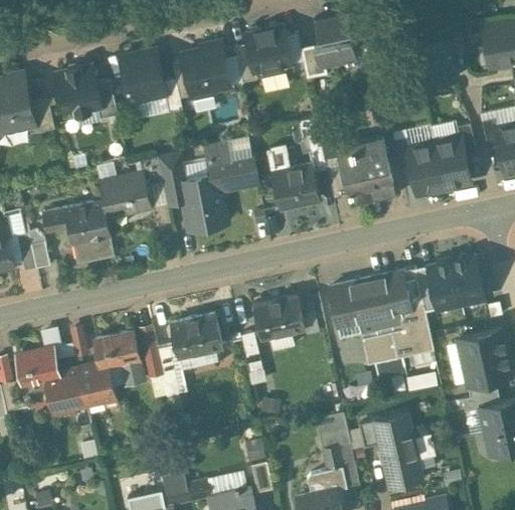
[(348,14),(315,21),(319,39),(323,39),(324,44),(315,46),(320,69),(327,68),(358,61),(356,54),(367,52),(362,28),(351,30),(348,14)]
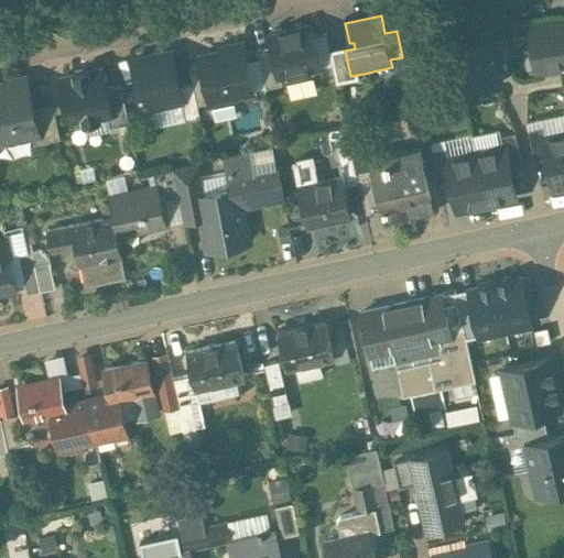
[(563,28),(530,33),(537,73),(562,69),(563,68),(563,28)]
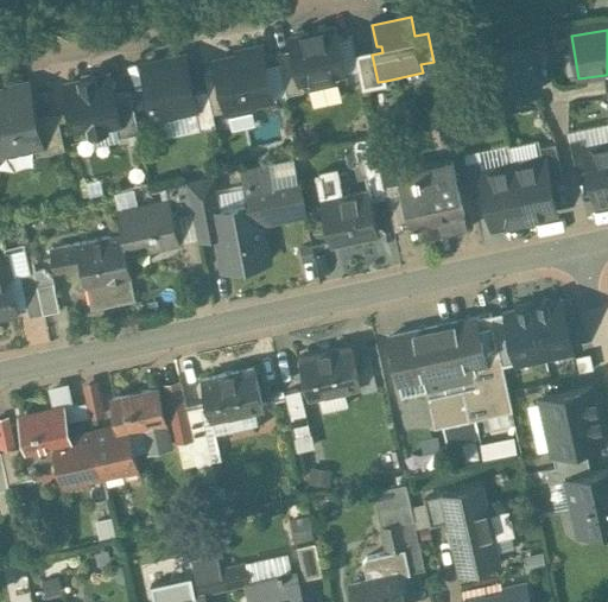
[(335,32),(291,42),(293,54),(301,87),(302,87),(304,87),(310,90),(339,83),(342,78),(346,77),(335,32)]
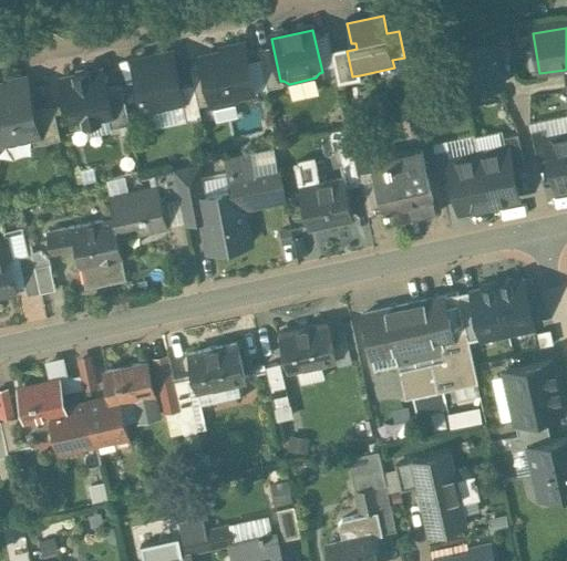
[(507,30),(477,34),(480,48),(496,44),(498,60),(512,58),(507,30)]
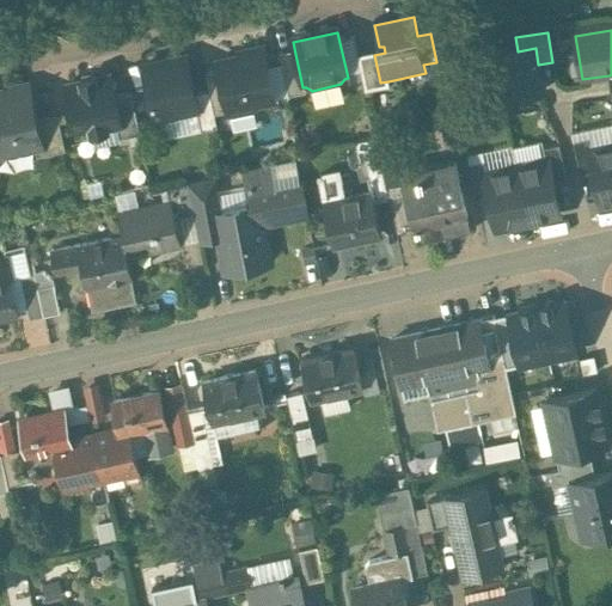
[(518,51),(496,55),(505,101),(543,95),(538,65),(536,48),(518,51)]
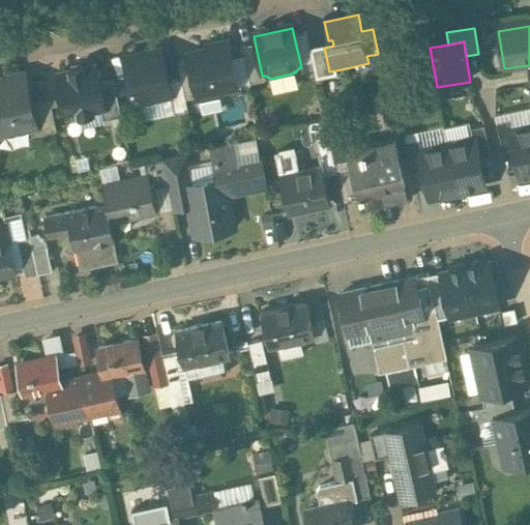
[(228,44),(207,48),(208,51),(188,55),(190,63),(198,99),(199,103),(221,97),(221,94),(238,90),(228,44)]
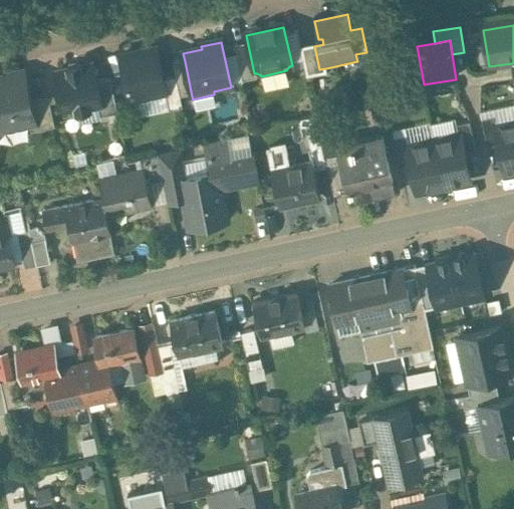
[(248,45),(235,48),(243,83),(257,80),(255,73),(254,73),(248,45)]
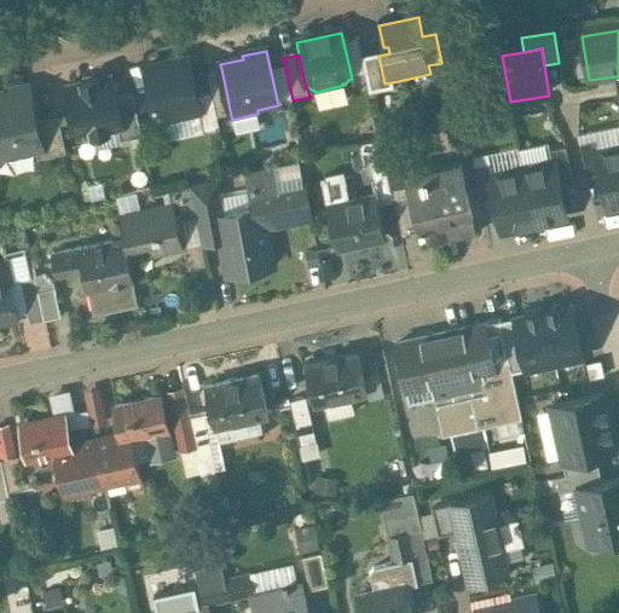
[(379,56),(363,59),(370,94),(394,90),(393,82),(385,84),(379,56)]
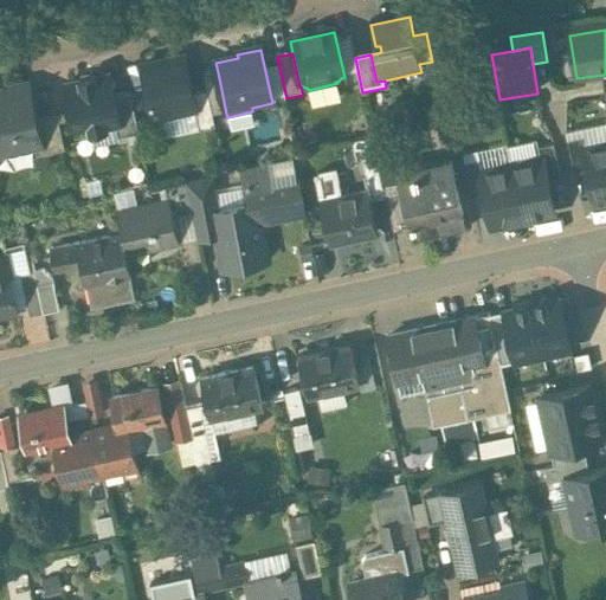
[(185,59),(142,68),(154,122),(195,113),(197,113),(193,96),(185,59)]
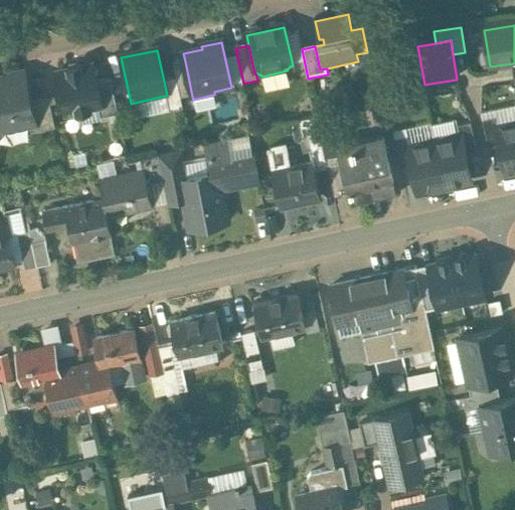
[(192,97),(185,61),(173,63),(176,79),(181,100),(192,97)]
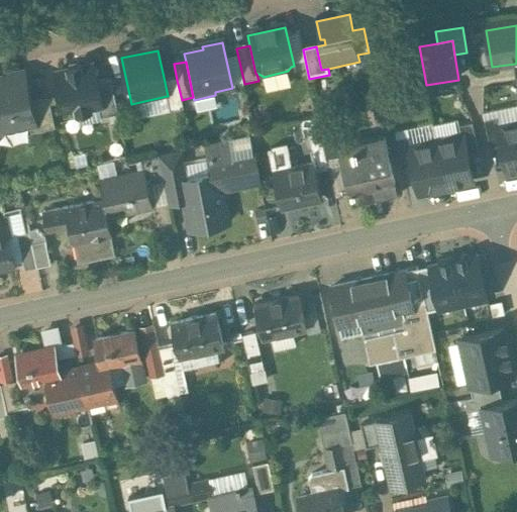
[(94,66),(81,69),(81,68),(69,71),(69,72),(56,74),(65,117),(78,114),(78,115),(91,113),(91,111),(99,109),(103,108),(98,84),(94,66)]
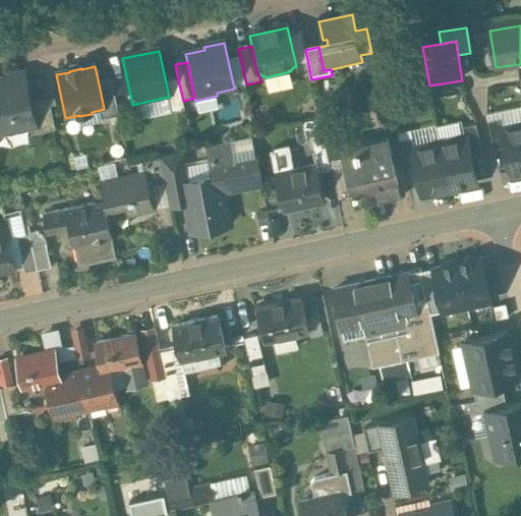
[(24,73),(5,77),(6,79),(0,80),(0,122),(2,134),(31,128),(37,127),(32,104),(24,73)]
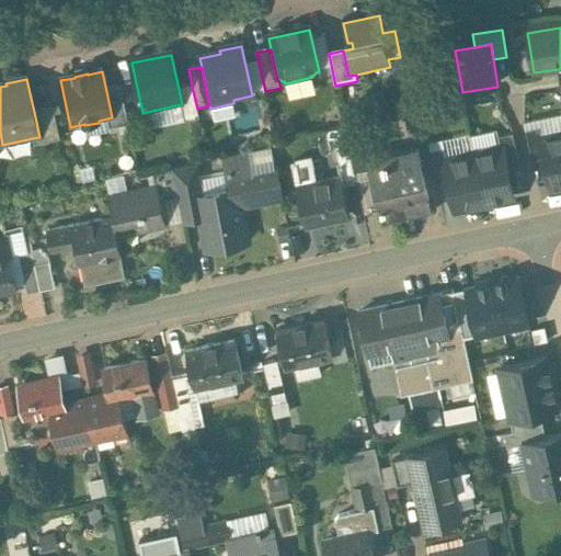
[(192,87),(179,89),(182,104),(181,104),(184,124),(199,121),(197,109),(192,87)]
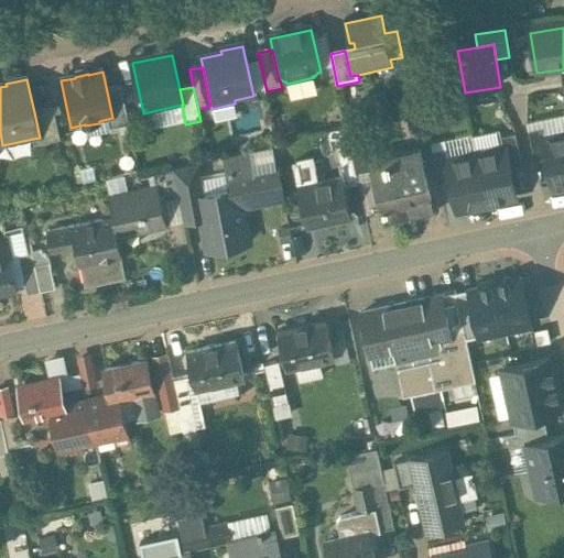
[(121,88),(107,91),(112,118),(108,119),(110,131),(129,127),(121,88)]
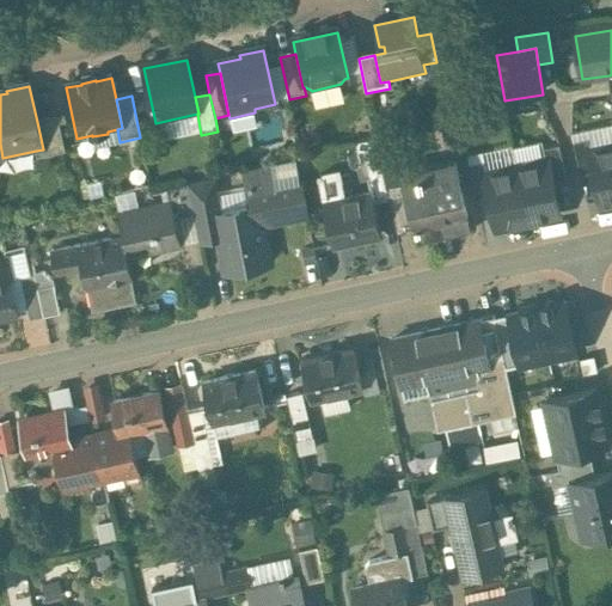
[(57,117),(37,122),(43,150),(36,151),(37,160),(66,154),(57,117)]
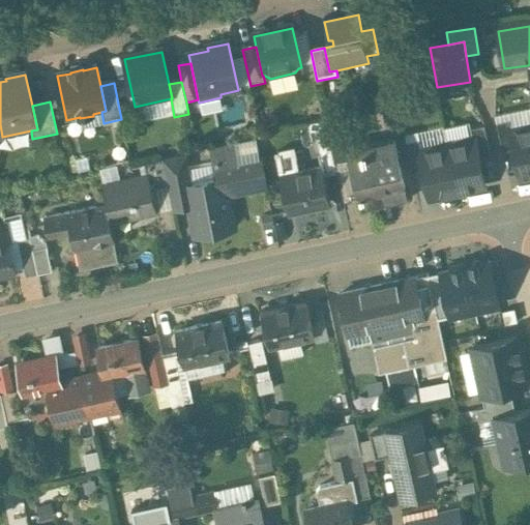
[(510,123),(497,126),(503,154),(514,152),(511,135),(512,134),(510,123)]
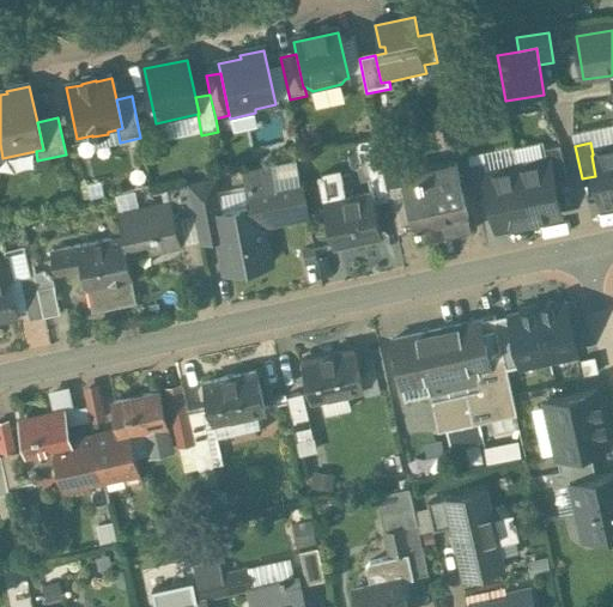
[(560,149),(545,152),(547,165),(548,164),(553,184),(568,182),(560,149)]
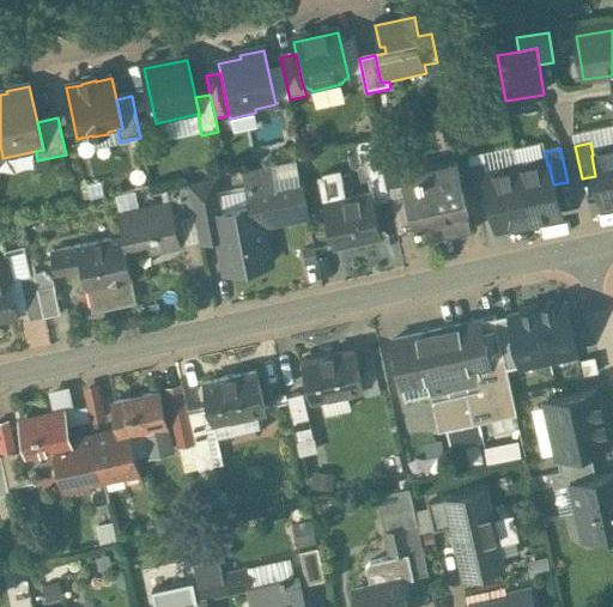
[(612,150),(593,155),(592,156),(595,176),(602,210),(612,207),(612,150)]
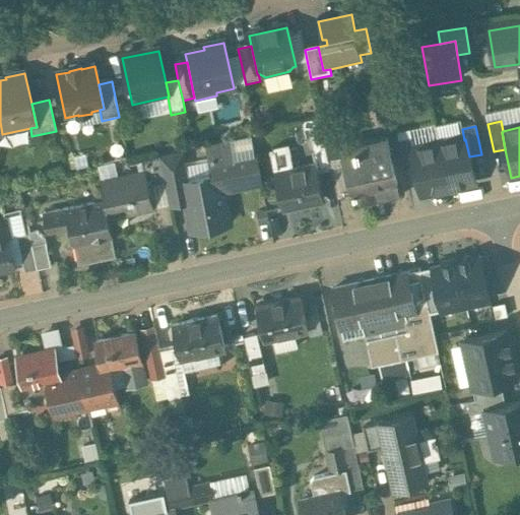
[(322,128),(310,131),(315,153),(326,151),(322,128)]
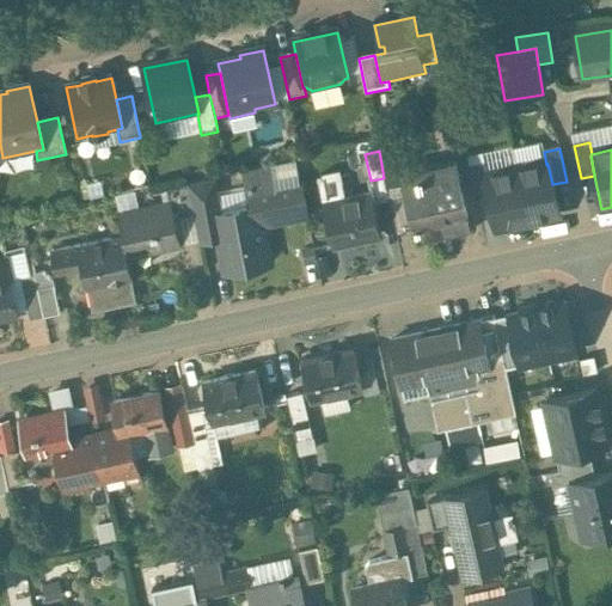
[(456,161),(418,171),(421,178),(420,179),(420,183),(407,185),(404,175),(403,175),(404,185),(415,232),(418,246),(471,233),(456,161)]
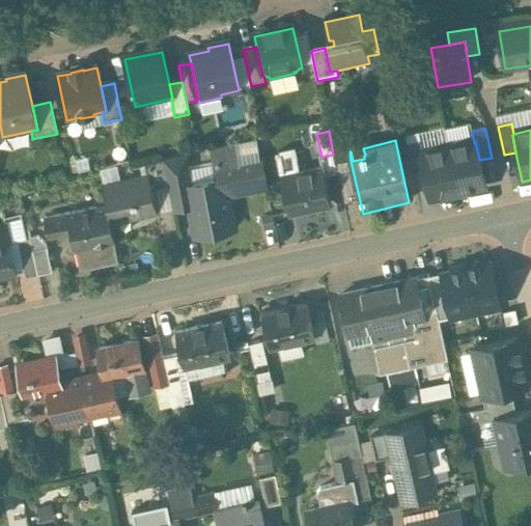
[(474,143),(448,148),(459,198),(466,196),(465,194),(485,190),(479,160),(475,142),(474,143)]
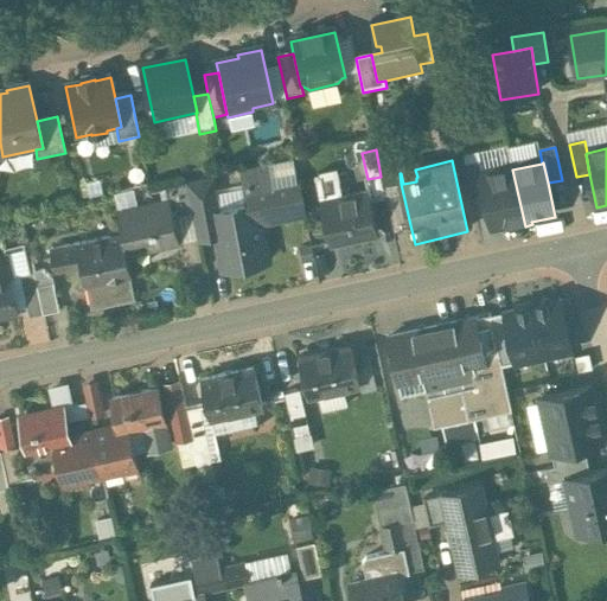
[(480,164),(465,167),(472,200),(486,197),(481,177),(483,177),(480,164)]
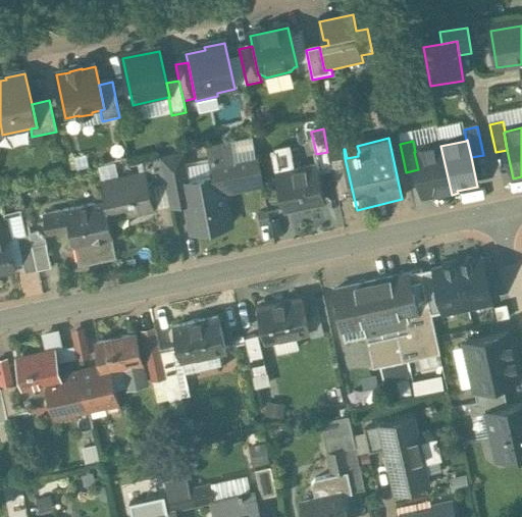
[(228,146),(210,150),(213,163),(231,159),(228,146)]
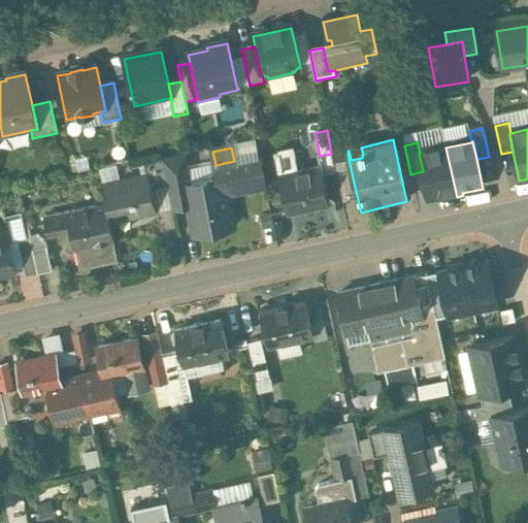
[(420,154),(419,154),(423,171),(429,200),(450,196),(450,198),(457,197),(446,148),(420,154)]
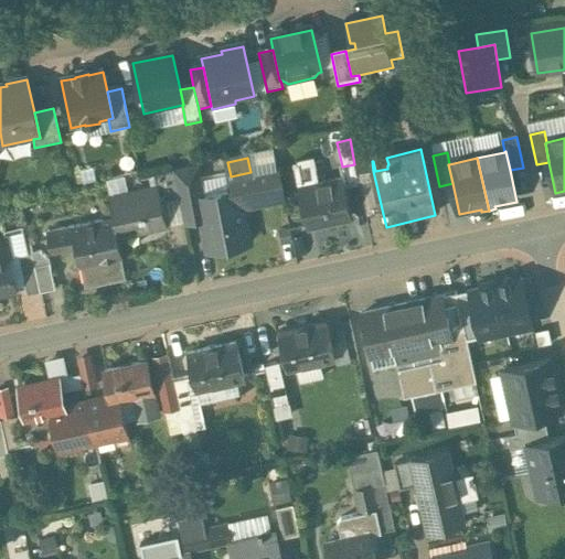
[(231,176),(233,193),(237,212),(242,211),(285,203),(277,168),(251,172),(231,176)]
